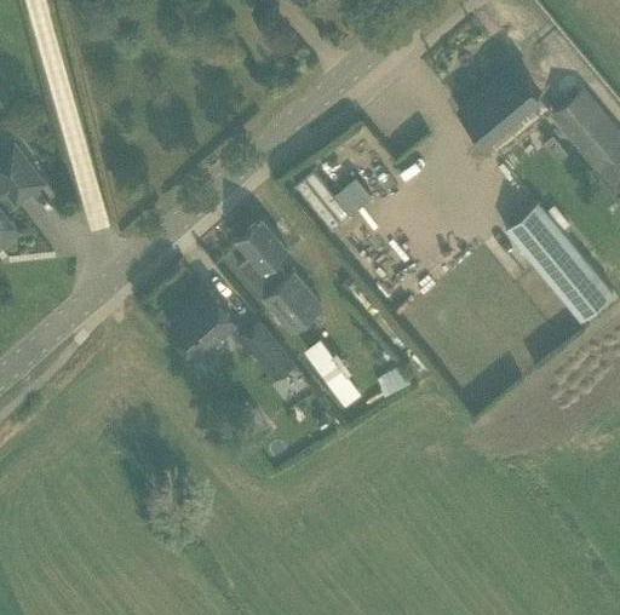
[(484,142),(517,114),(524,124),(544,108),(537,98),(512,69),(460,113),(484,142)]
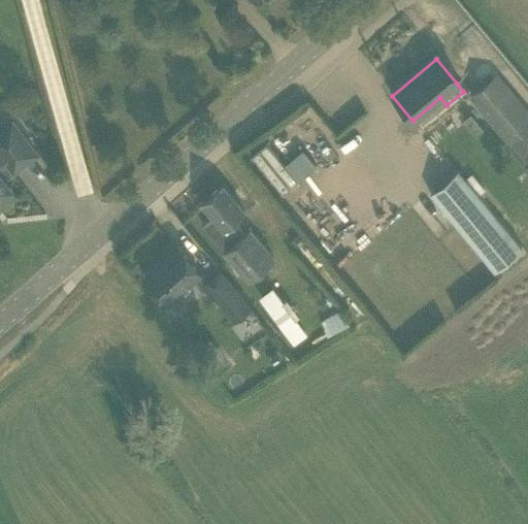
[(490,123),(515,102),(496,79),(471,100),(490,123)]
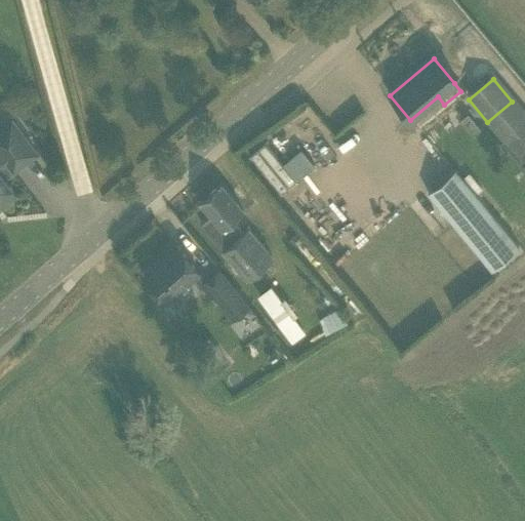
[(524,116),(512,102),(487,122),(506,145),(523,164),(524,162),(524,116)]
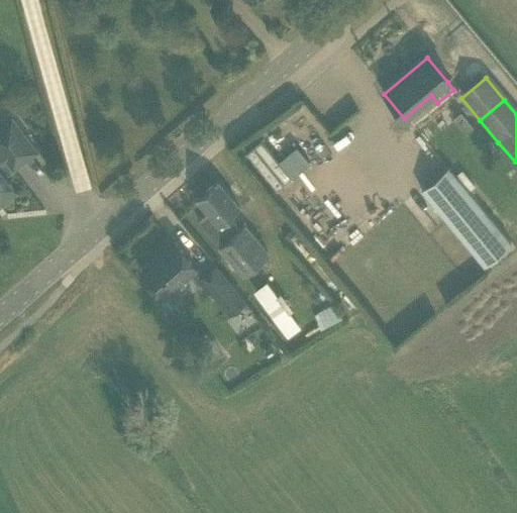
[(466,137),(474,131),(460,116),(453,122),(466,137)]
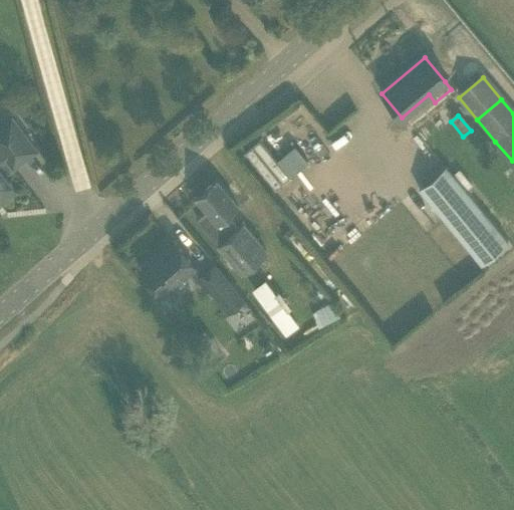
[(0,205),(16,194),(1,174),(10,167),(13,170),(35,154),(11,121),(0,130),(0,153),(3,157),(0,159),(0,205)]
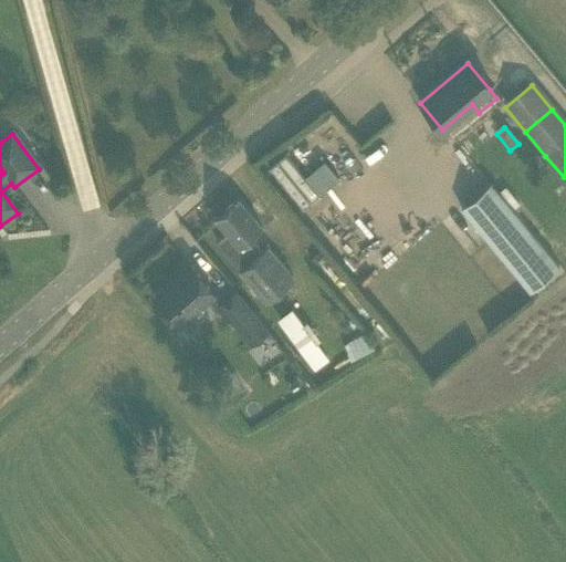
[(301,181),(318,198),(337,178),(321,162),(301,181)]
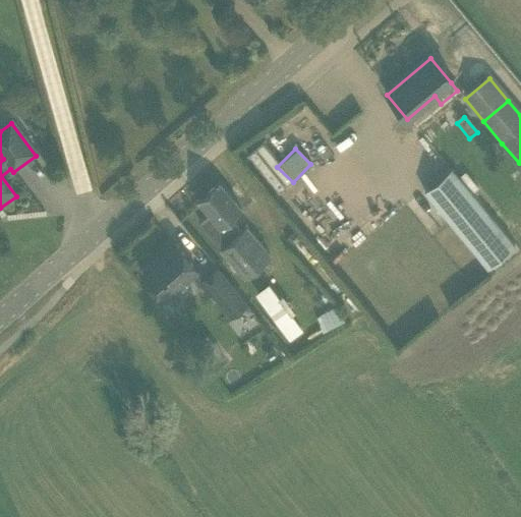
[(452,172),(425,194),(489,271),(516,248),(452,172)]
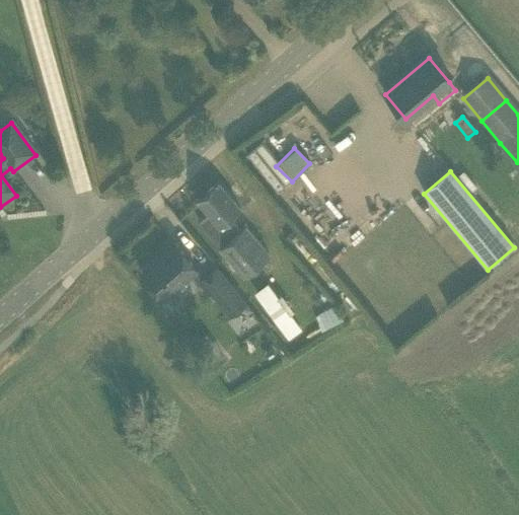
[(239,213),(217,186),(198,203),(208,216),(199,224),(221,250),(220,251),(244,280),(270,258),(244,230),(240,233),(230,221),(239,213)]
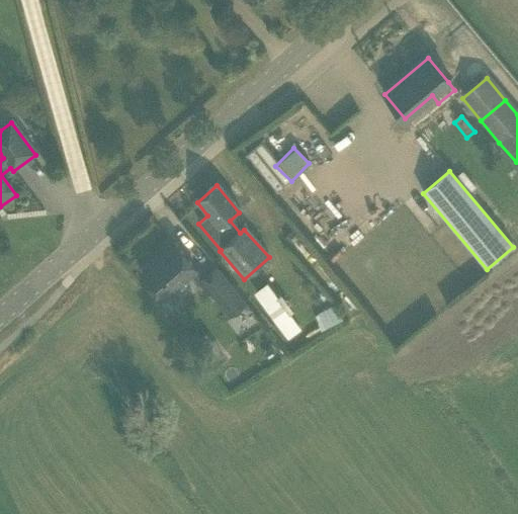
[(162,302),(196,273),(174,245),(152,263),(155,265),(142,276),(162,302)]
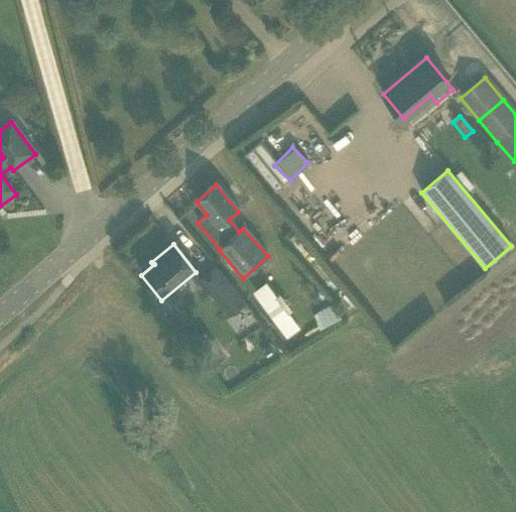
[(215,269),(204,278),(199,282),(228,318),(245,304),(215,269)]
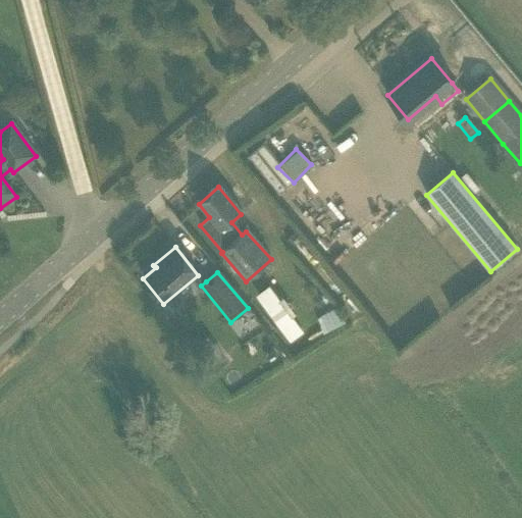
[(293,319),(280,303),(269,289),(256,298),(290,344),(303,333),(293,319)]
